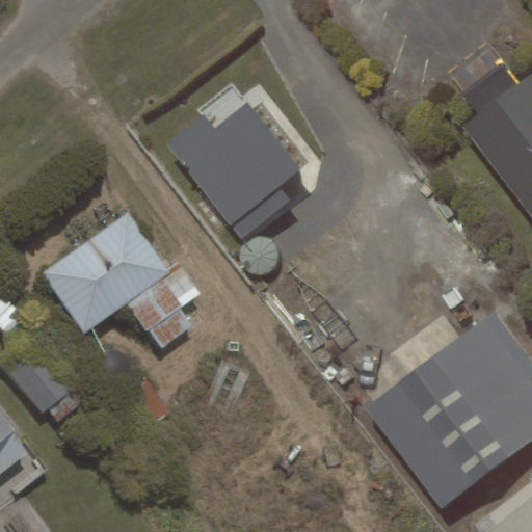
[(478,115),(462,127),(531,218),(531,75),(520,84),(502,62),(461,94),(478,115)]
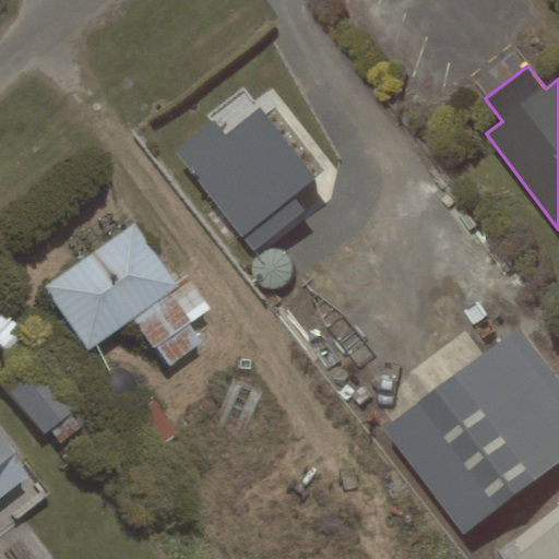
[(242,235),(256,252),(306,213),(293,195),(314,179),(260,109),(225,135),(216,125),(177,154),(189,170),(190,169),(242,235)]
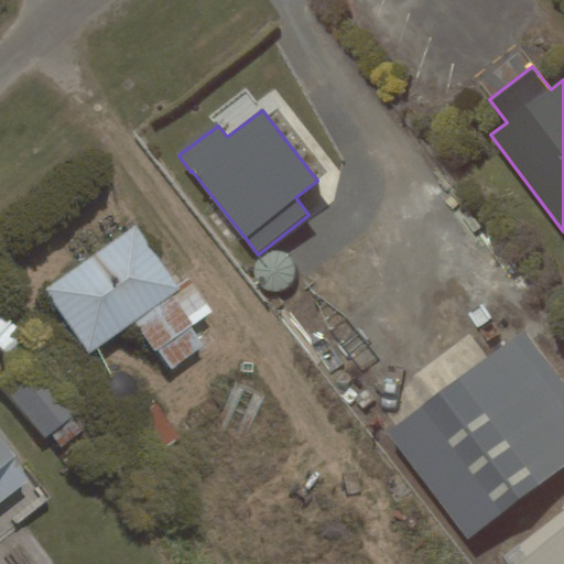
[(182,289),(138,225),(45,289),(90,353),(182,289)]
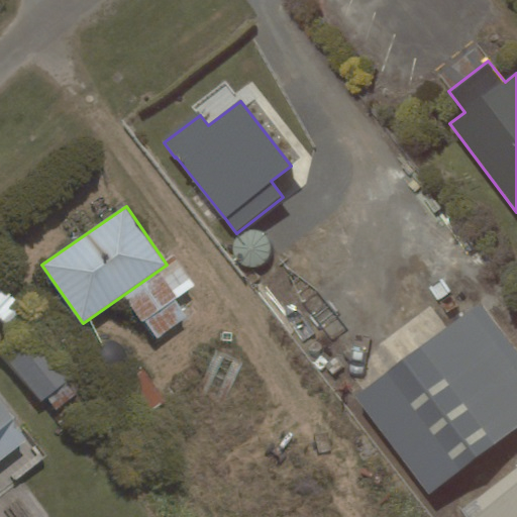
[(194,286),(178,263),(127,298),(157,338),(187,317),(175,299),(194,286)]
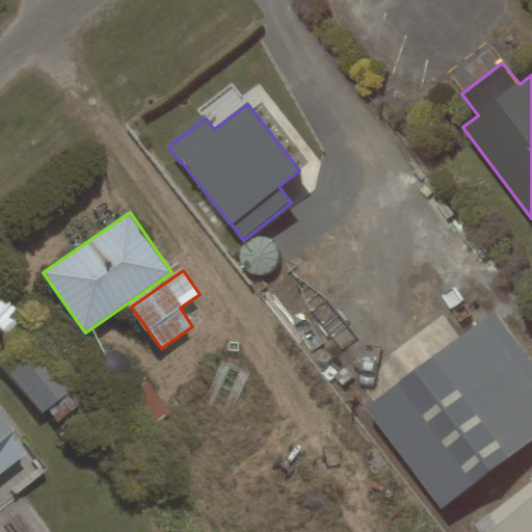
[(531,440),(531,361),(495,311),(366,406),(442,508),(531,440)]
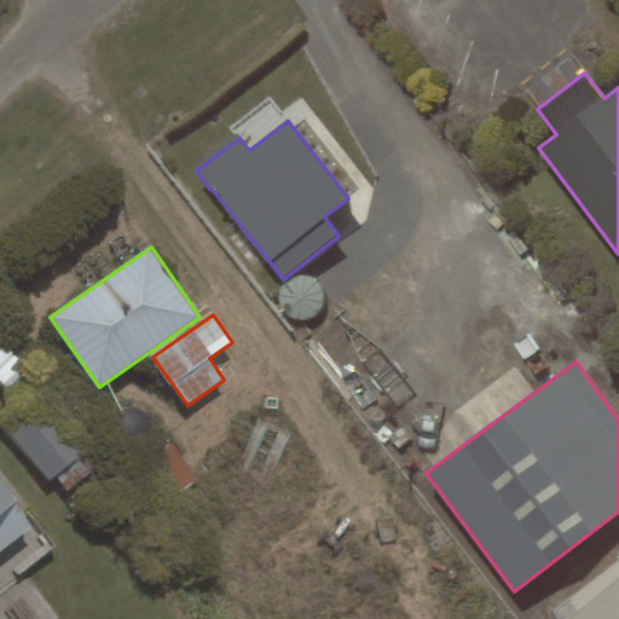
[(44,393),(5,426),(50,480),(90,447),(44,393)]
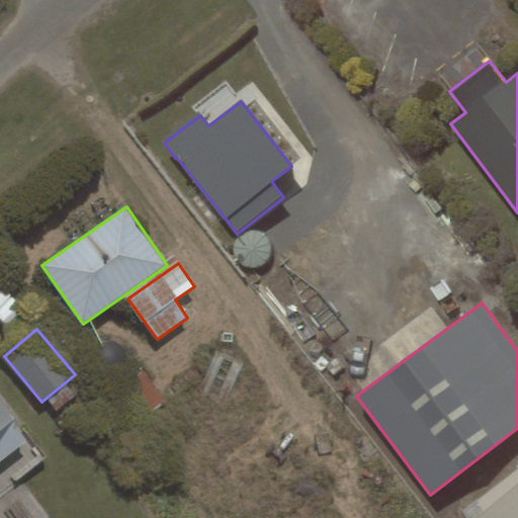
[(0,401),(0,497),(1,497),(0,495),(0,459),(28,437),(0,401)]
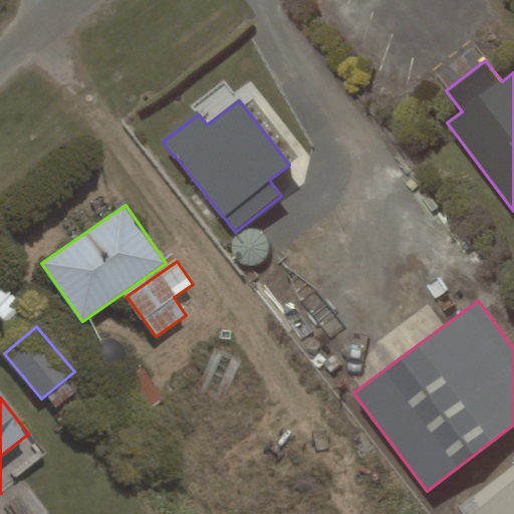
[(513,513),(513,490),(483,513),(513,513)]
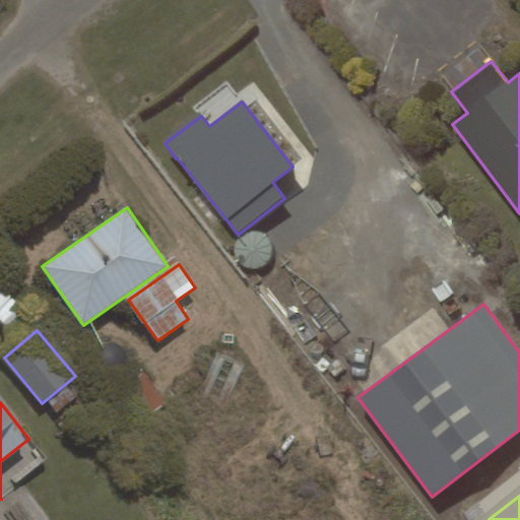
All buildings are outlined.
